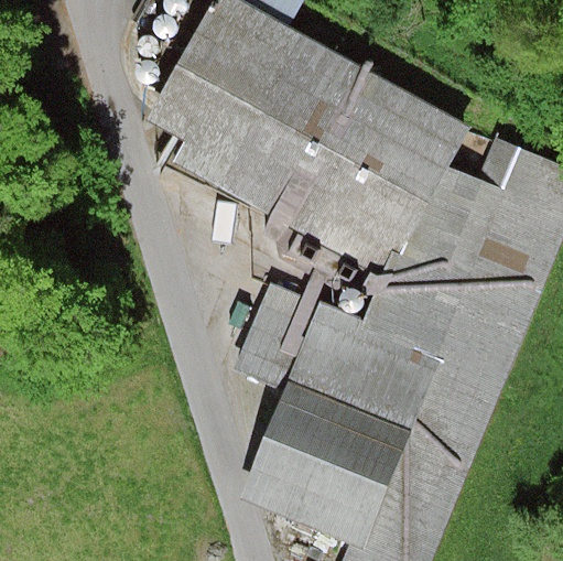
[(471,126),(240,0),(212,0),(145,118),(184,138),(169,164),(380,271),(448,161),(471,126)]
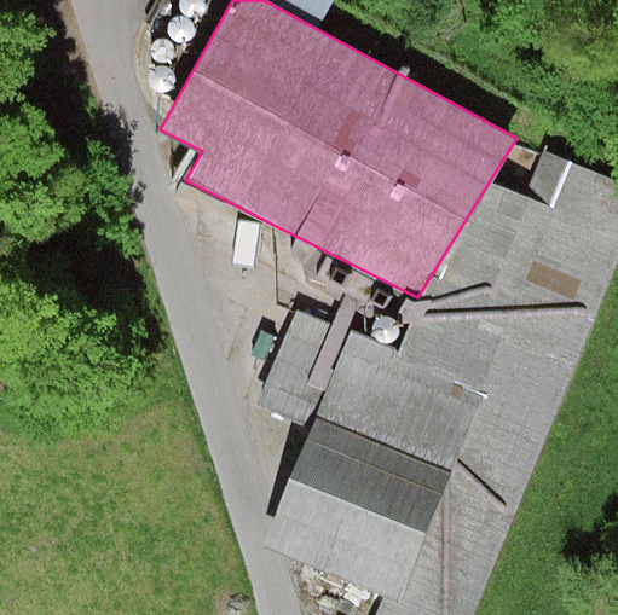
[(186,16),(191,17),(196,17),(201,15),(204,11),(206,6),(206,1),(206,0),(178,0),(178,5),(179,10),(182,13),(186,16)]
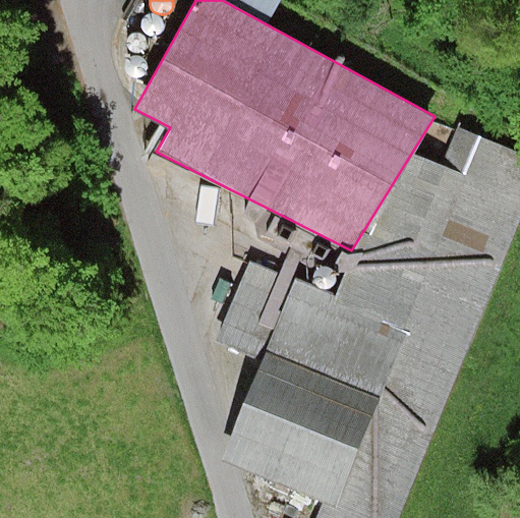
[(149,37),(153,38),(157,37),(161,36),(164,33),(165,29),(165,24),(165,21),(163,17),(160,15),(157,13),(153,13),(149,14),(146,16),(142,19),(141,22),(141,27),(142,32),(145,35),(149,37)]
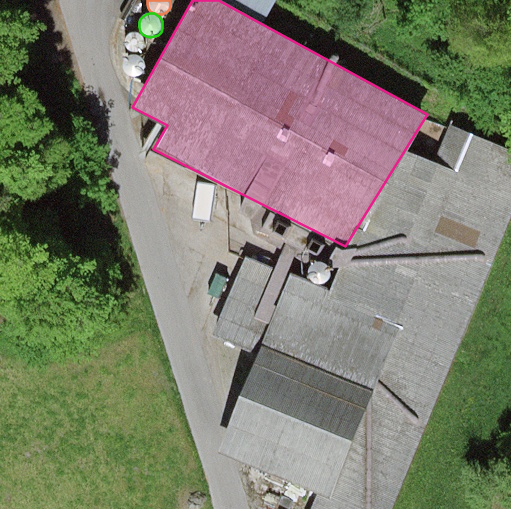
[(131,49),(133,49),(136,49),(139,48),(141,46),(142,43),(142,40),(142,37),(140,35),(138,33),(135,32),(132,32),(129,33),(127,35),(125,37),(125,40),(125,43),(126,46),(128,48),(131,49)]
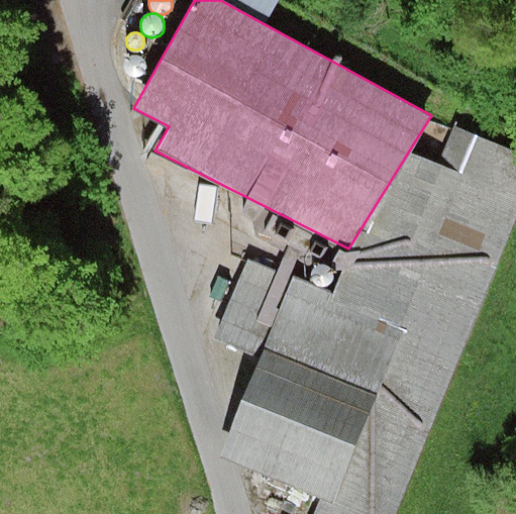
[(128,75),(132,76),(136,76),(140,74),(143,71),(144,67),(145,63),(144,60),(142,57),(139,54),(136,53),(132,52),(129,53),(125,55),(123,58),(121,62),(121,66),(122,70),(125,73),(128,75)]
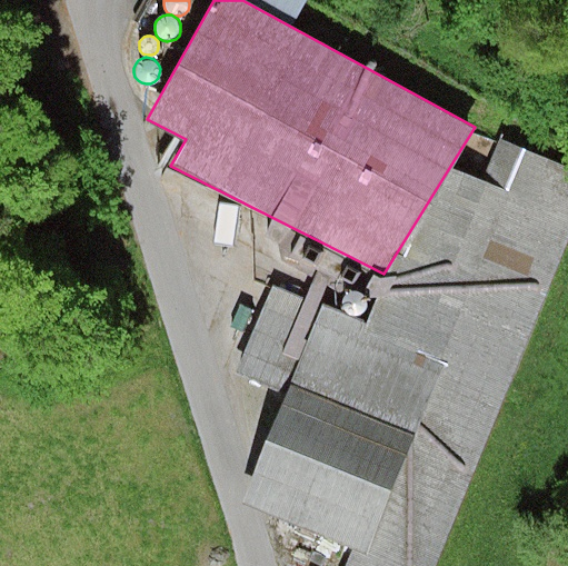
[(236,371),(288,391),(245,502),(352,547),(345,565),(438,565),(567,242),(567,164),(499,137),(485,180),(452,162),(384,274),(368,320),(270,285),(236,371)]
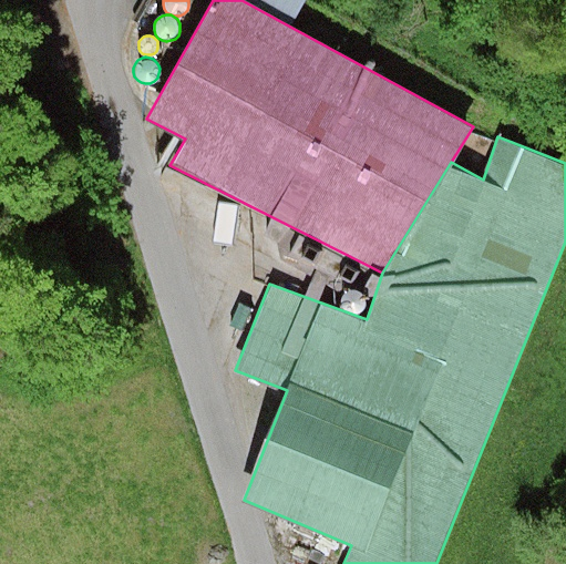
All buildings are outlined.
